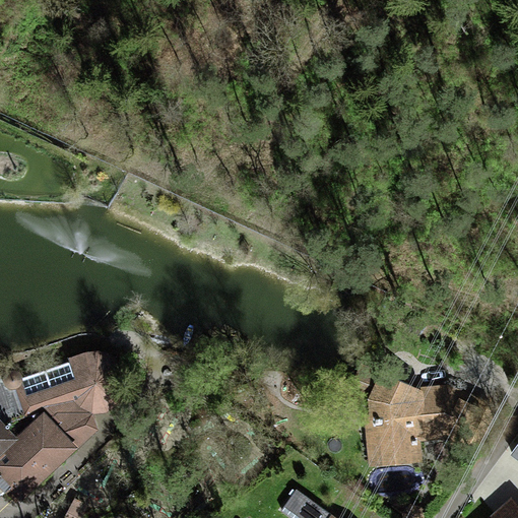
[(382,377),(362,368),(351,390),(360,394),(361,393),(373,399),(372,400),(374,417),(372,418),(371,419),(373,446),(383,446),(383,449),(385,451),(387,453),(389,454),(392,455),(394,455),(395,465),(419,462),(418,442),(421,442),(423,440),(425,437),(425,434),(425,429),(447,427),(448,437),(449,439),(450,440),(464,446),(466,445),(468,444),(470,445),(472,442),(481,447),(496,417),(487,412),(489,406),(459,393),(456,398),(449,398),(445,408),(445,412),(423,413),(424,410),(424,406),(424,401),(423,395),(422,391),(411,386),(412,383),(400,377),(397,381),(388,375),(385,375),(383,376),(382,377)]
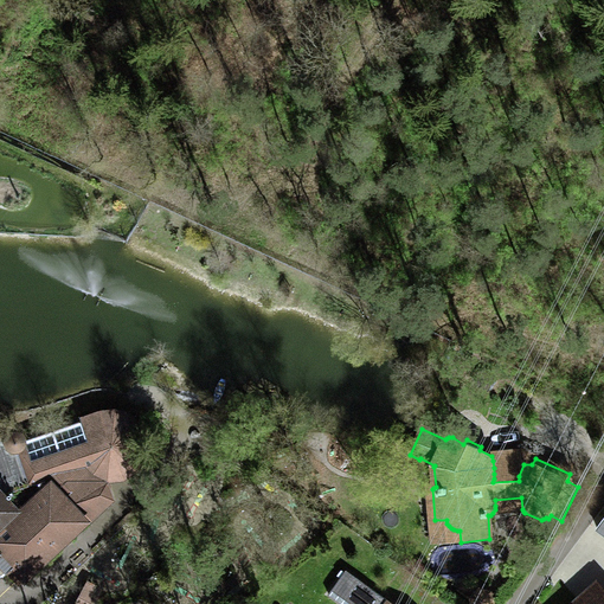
[(0,579),(7,573),(20,588),(25,582),(26,584),(113,502),(97,463),(5,494),(0,488),(0,579)]
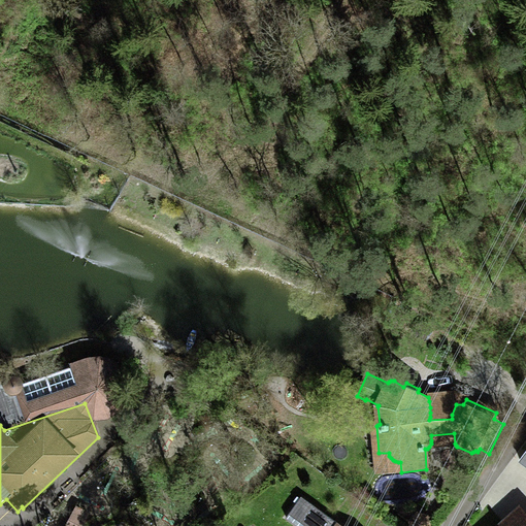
[(340,525),(303,498),(288,519),(297,525),(340,525)]
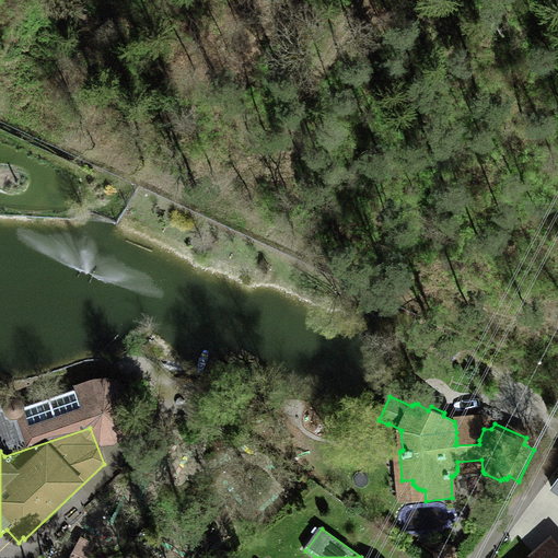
[(557,554),(553,548),(542,557),(557,557),(557,554)]
